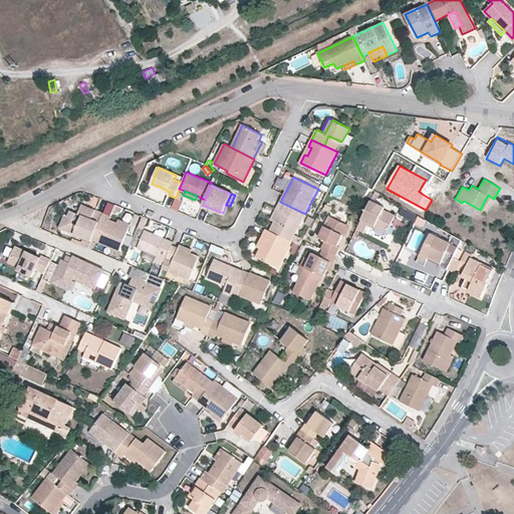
[(171,208),(176,198),(169,195),(164,206),(171,208)]
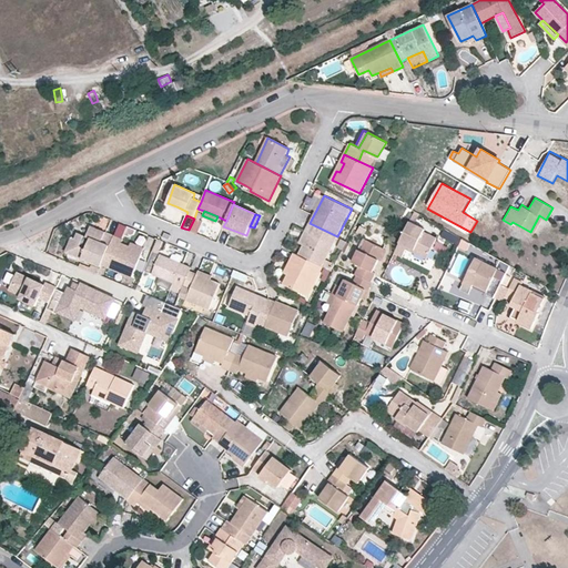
[(533,233),(543,217),(539,215),(530,232),(533,233)]
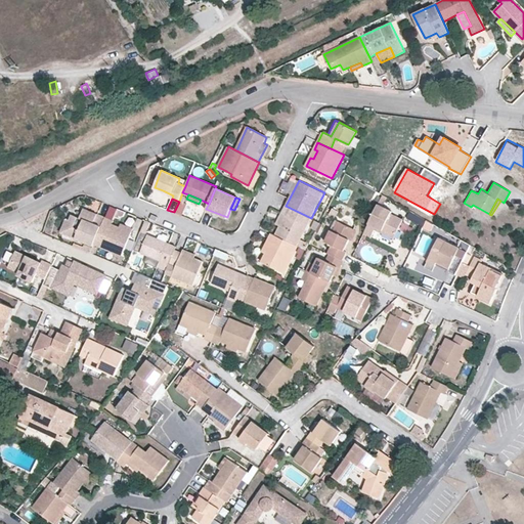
[(181,215),(186,205),(179,202),(174,212),(181,215)]
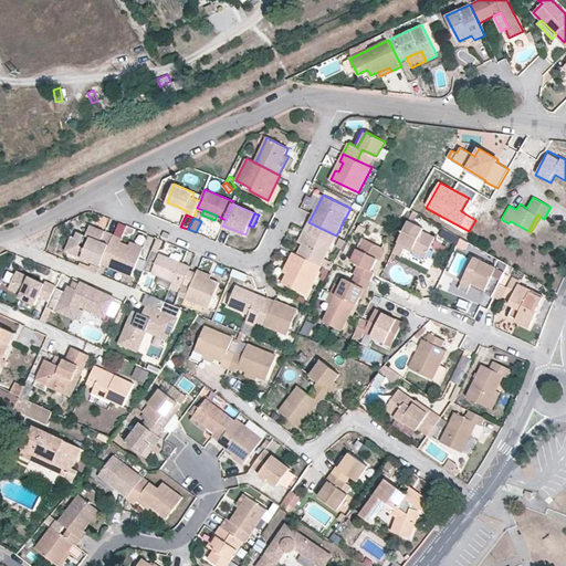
[(425,228),(409,221),(394,251),(401,255),(406,248),(407,244),(413,248),(412,251),(426,258),(436,237),(422,231),(425,228)]
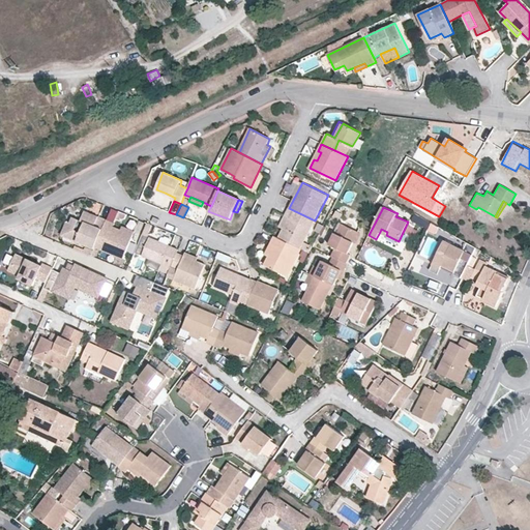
[(315,221),(289,208),(285,216),(289,218),(284,228),(278,238),(301,248),(315,221)]
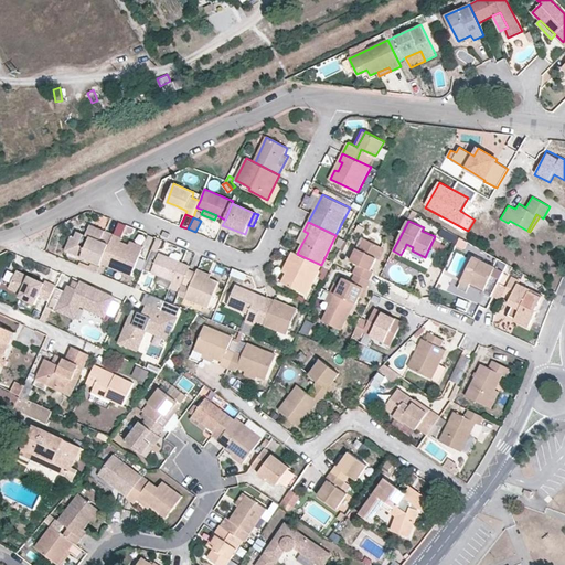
[(102,263),(114,235),(89,225),(86,235),(77,232),(74,237),(71,247),(84,253),(82,257),(100,265),(102,263)]
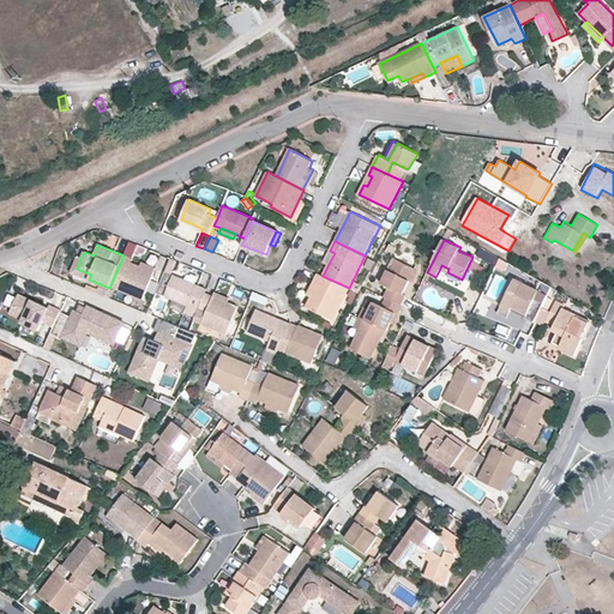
[(325,262),(329,264),(335,253),(330,251),(325,262)]
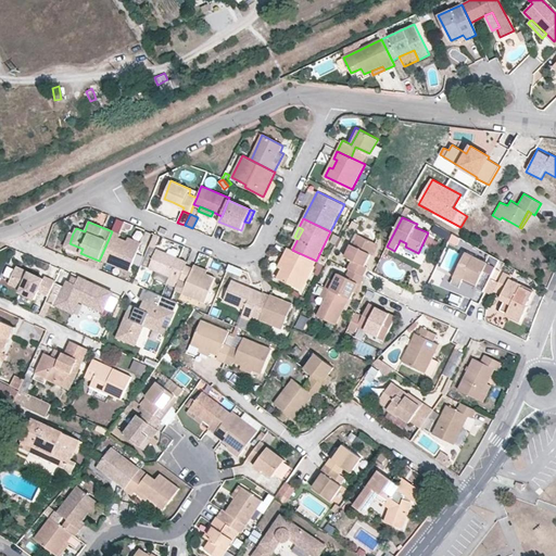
[(129,270),(140,245),(126,241),(118,238),(119,235),(112,231),(100,258),(129,270)]
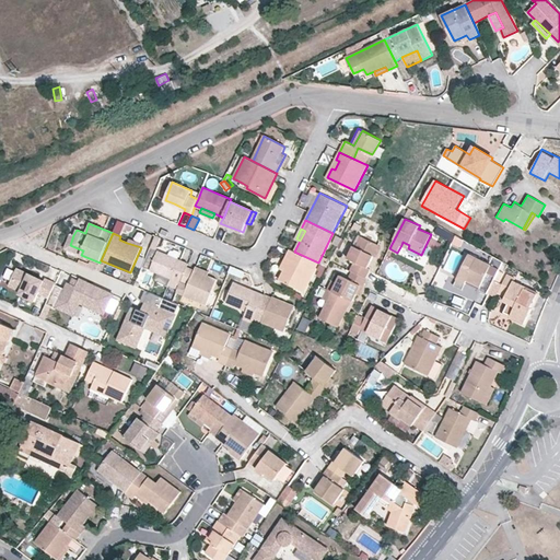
[(70,245),(73,235),(70,234),(65,248),(81,255),(83,251),(70,245)]
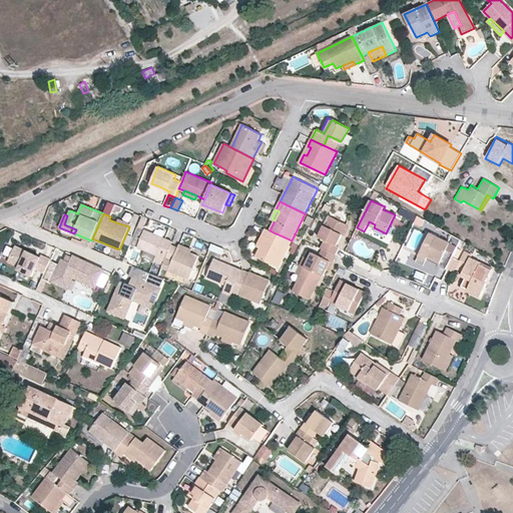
[(142,229),(147,217),(142,215),(137,227),(142,229)]
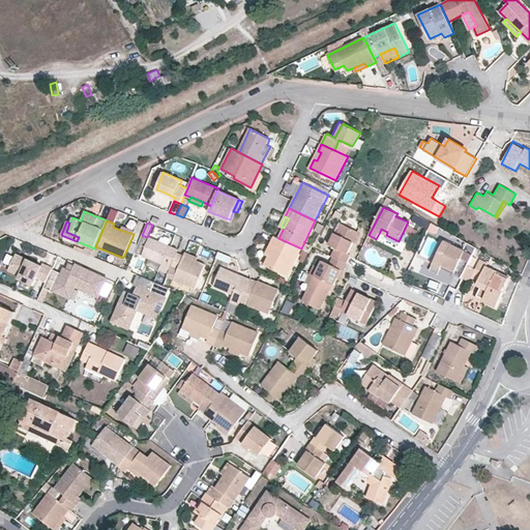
[(336,247),(332,257),(333,257),(347,263),(351,254),(349,253),(358,232),(343,224),(337,234),(335,233),(330,244),(336,247)]
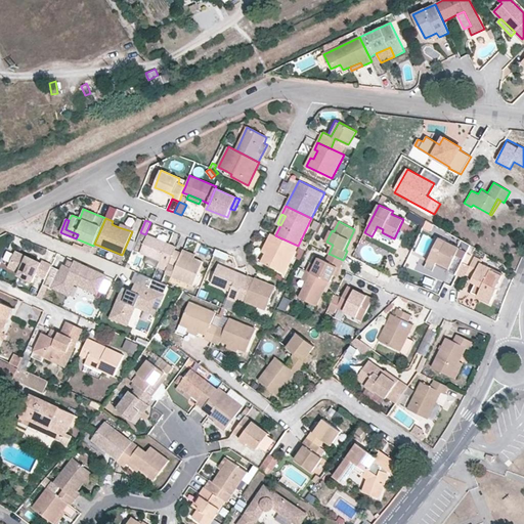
[(284,272),(298,246),(275,235),(271,232),(268,241),(271,243),(266,253),(262,261),(284,272)]
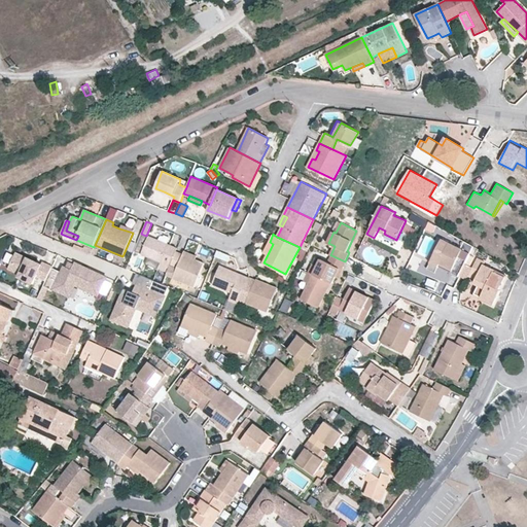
[(163,262),(169,245),(148,236),(142,253),(163,262)]
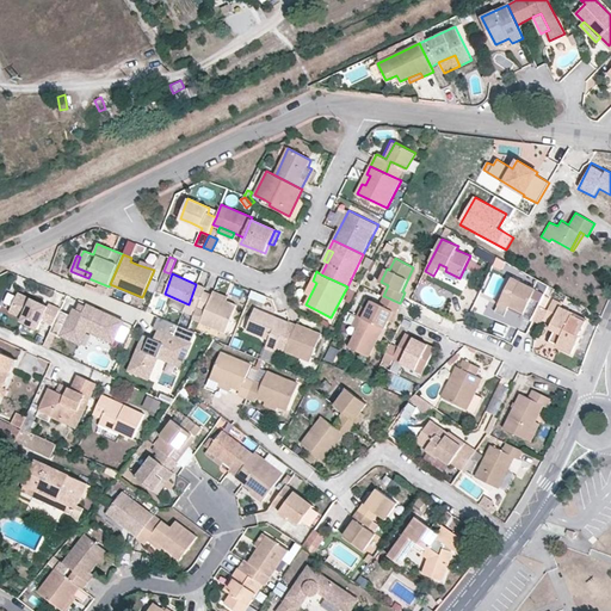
[(531,316),(543,292),(534,288),(510,277),(497,303),(505,308),(507,304),(531,316)]
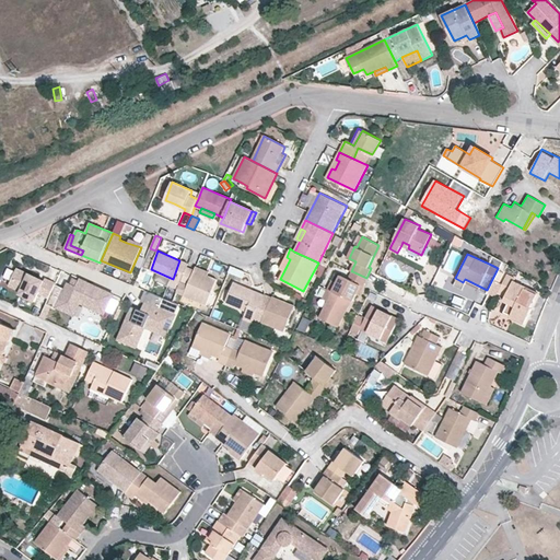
[(498,268),(501,260),(492,256),(489,264),(498,268)]
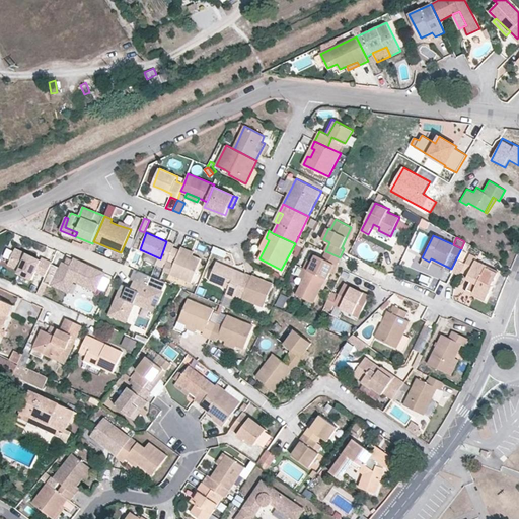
[(261,248),(264,250),(269,240),(266,238),(261,248)]
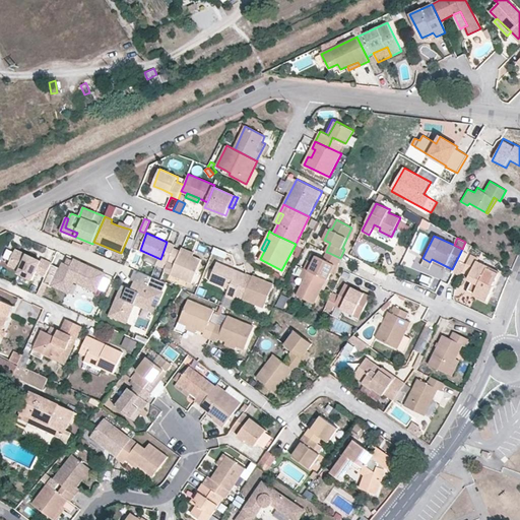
[(168,262),(174,249),(175,245),(167,242),(160,259),(168,262)]
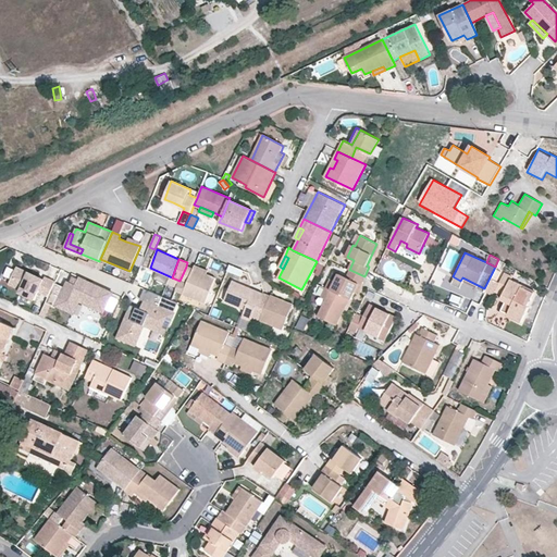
[(89,260),(87,265),(97,269),(98,263),(89,260)]
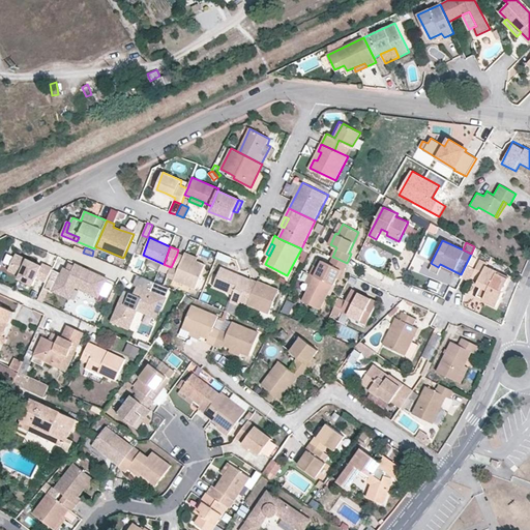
[(184,256),(197,261),(198,257),(186,252),(184,256)]
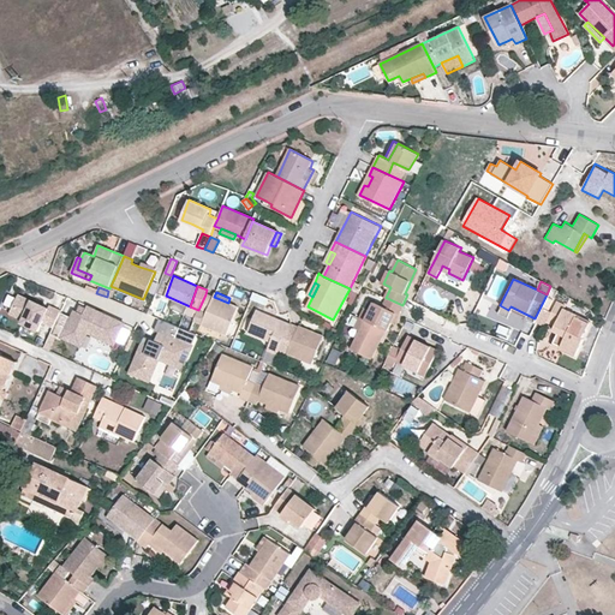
[(61,312),(61,311),(49,306),(48,309),(47,311),(40,308),(42,305),(18,294),(10,314),(23,320),(22,323),(39,332),(43,323),(54,328),(61,312)]
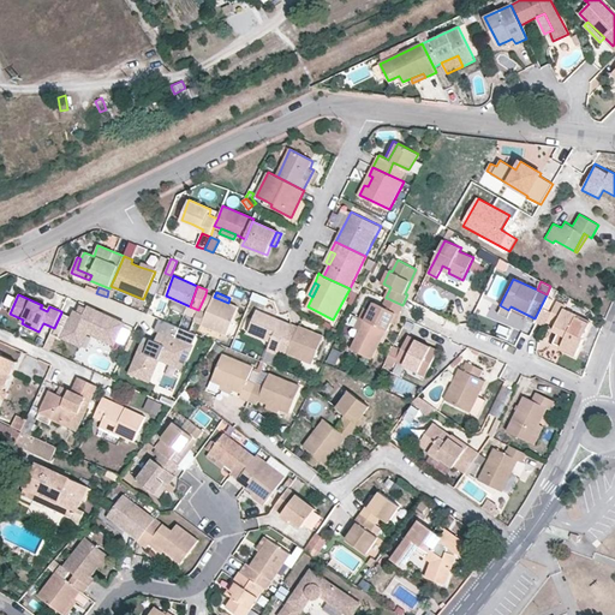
[(198,310),(197,312),(201,314),(201,311),(207,314),(202,326),(227,335),(238,308),(228,303),(214,297),(206,294),(198,310)]
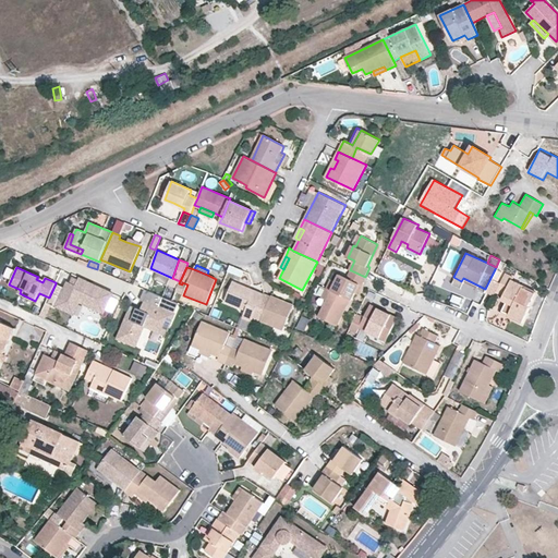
[(365,277),(351,270),(348,278),(340,275),(336,281),(328,300),(319,316),(338,325),(346,308),(341,306),(347,298),(350,300),(352,300),(355,292),(360,283),(362,286),(366,278),(365,277)]
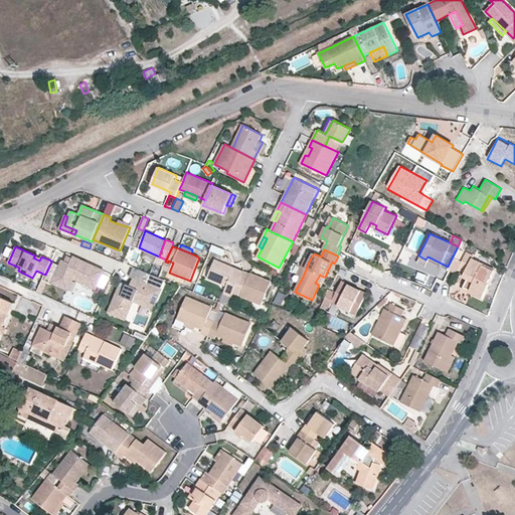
[(464,276),(468,278),(475,281),(470,292),(482,298),(489,283),(488,283),(495,269),(473,258),(474,254),(467,251),(459,269),(466,272),(464,276)]
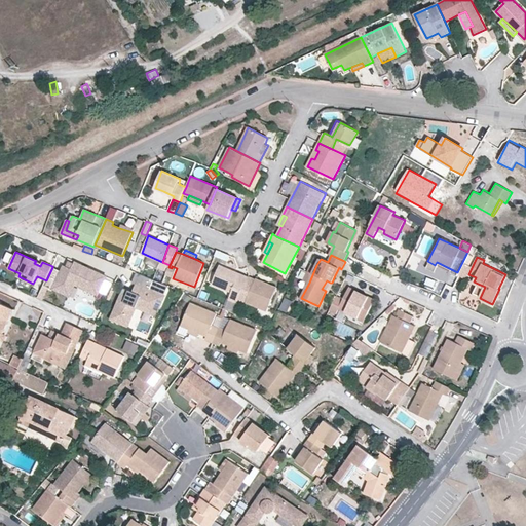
[(433,269),(435,265),(427,261),(425,266),(433,269)]
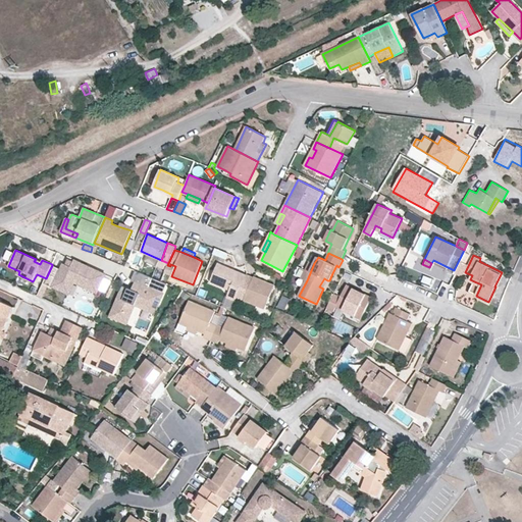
[(99,291),(106,274),(74,260),(73,263),(71,267),(66,265),(63,264),(61,269),(52,265),(46,278),(44,283),(53,288),(53,286),(67,293),(71,283),(79,280),(99,291)]
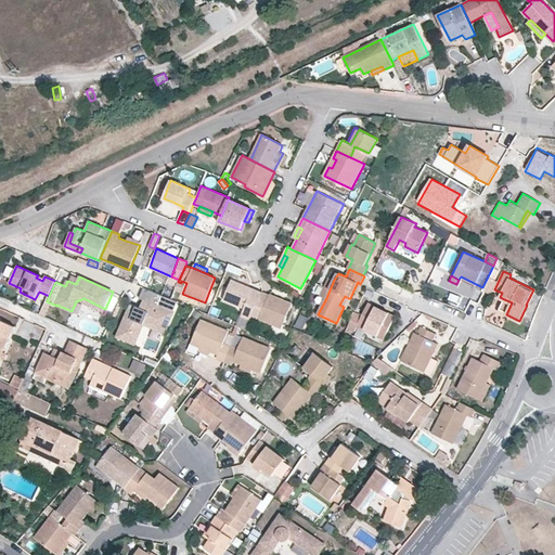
[(461,276),(459,280),(480,291),(482,287),(461,276)]
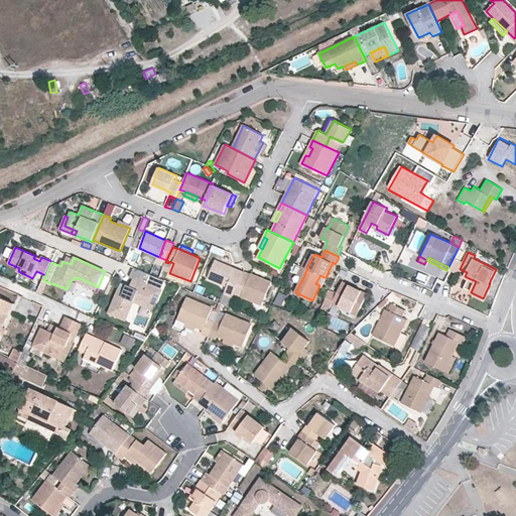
[(303,277),(310,260),(306,258),(298,275),(303,277)]
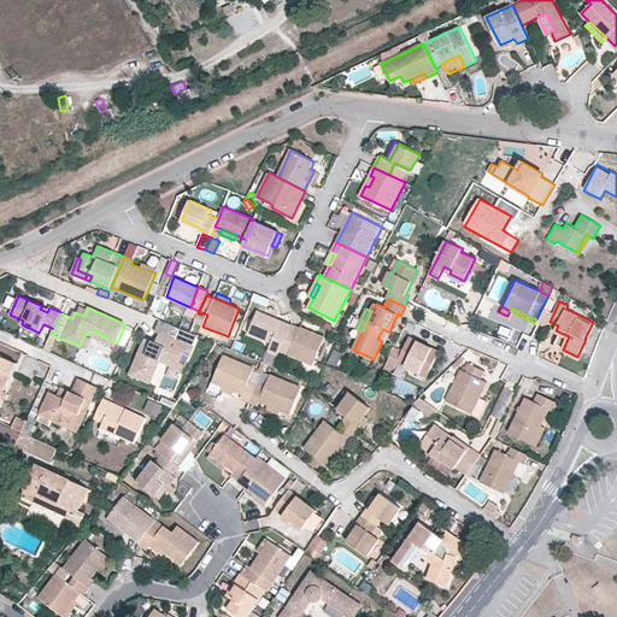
[(269,351),(278,354),(280,351),(291,325),(258,311),(250,334),(271,342),(269,351)]
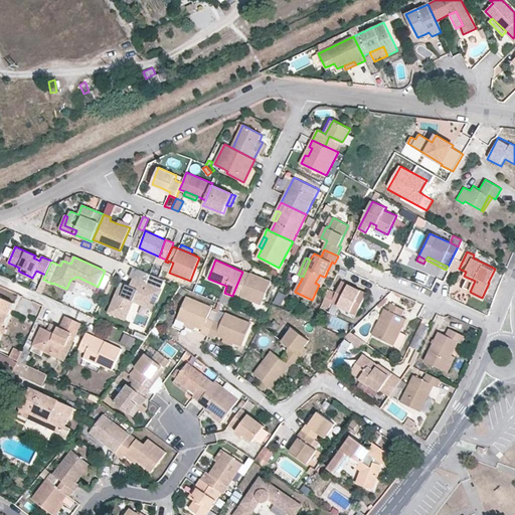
[(156,303),(166,280),(134,268),(130,277),(134,278),(130,286),(127,285),(125,290),(119,288),(109,313),(121,318),(129,299),(134,301),(141,304),(144,298),(156,303)]
